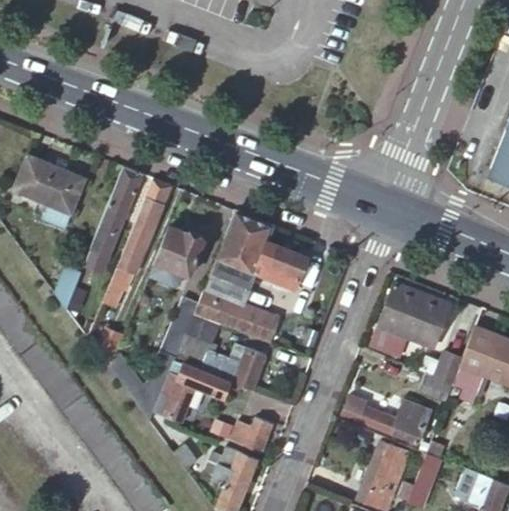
[(508,123),(487,179),(508,187),(508,123)]
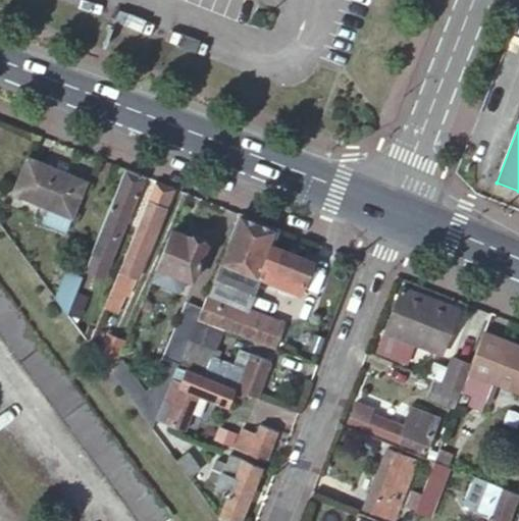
[(71,219),(85,185),(24,161),(11,196),(71,219)]
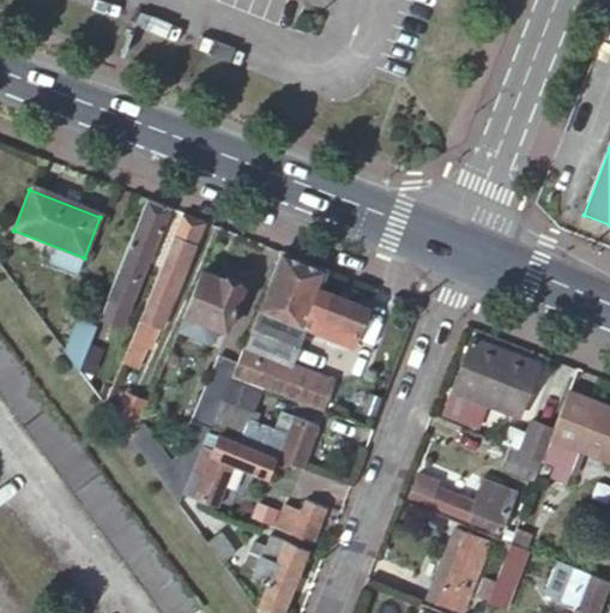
[(168,211),(145,203),(106,301),(128,311),(168,211)]
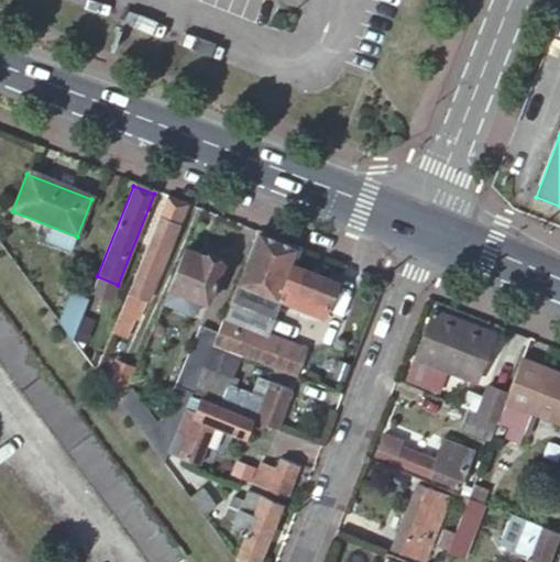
[(164,199),(156,219),(176,227),(184,207),(164,199)]
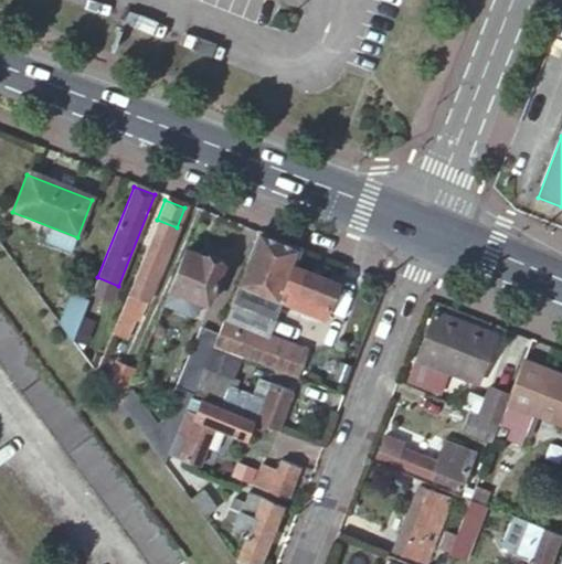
[(157,220),(127,296),(140,301),(147,304),(177,227),(157,220)]
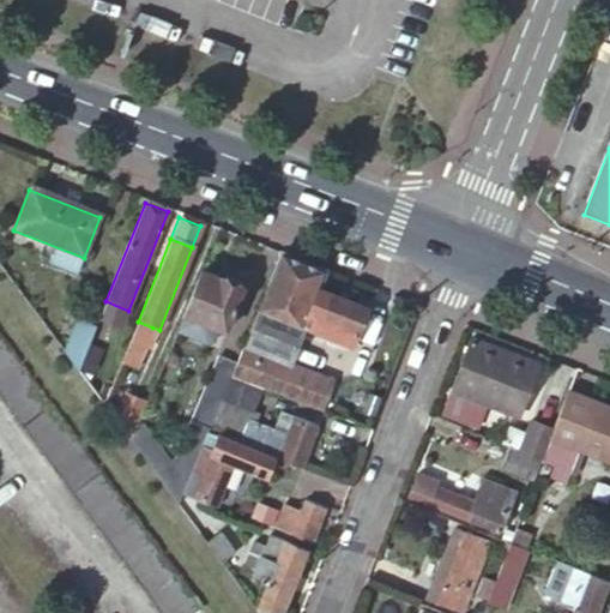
[(324,271),(277,253),(254,312),(302,330),(351,348),(367,307),(318,288),(324,271)]
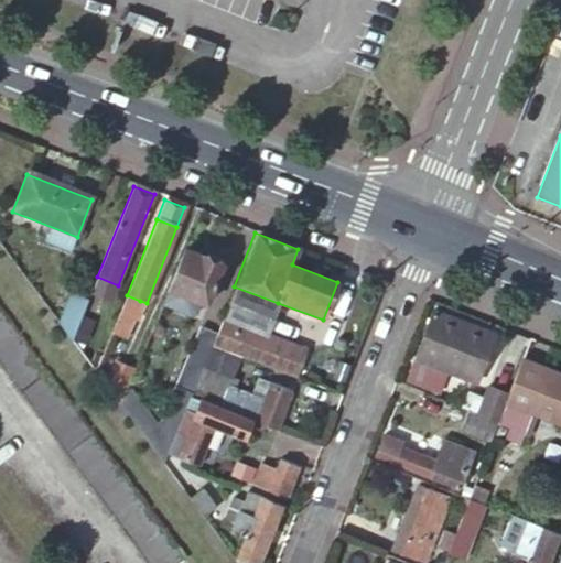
[(197,262),(201,256),(185,250),(183,257),(197,262)]
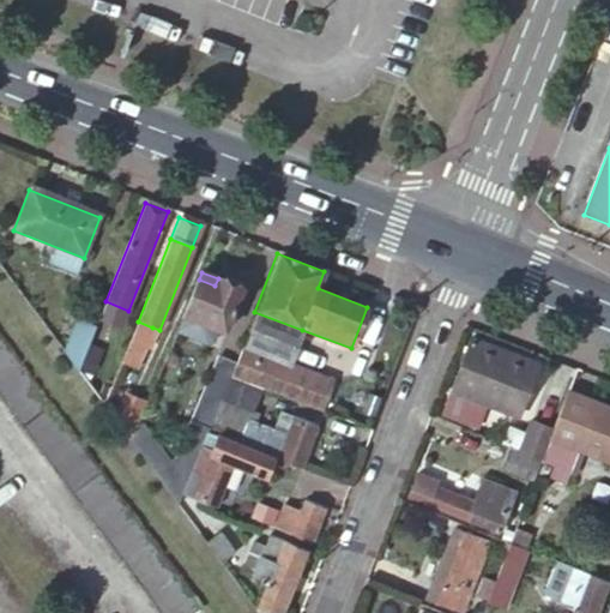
[(222,281),(218,278),(215,286),(199,280),(185,316),(225,332),(243,289),(239,287),(239,282),(227,277),(222,281)]
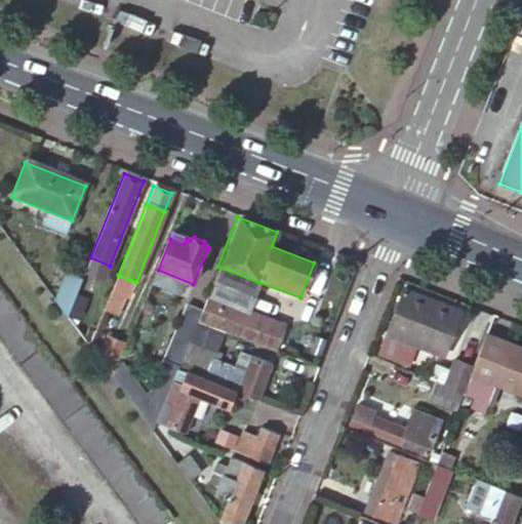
[(258,282),(217,267),(205,296),(247,312),(258,282)]
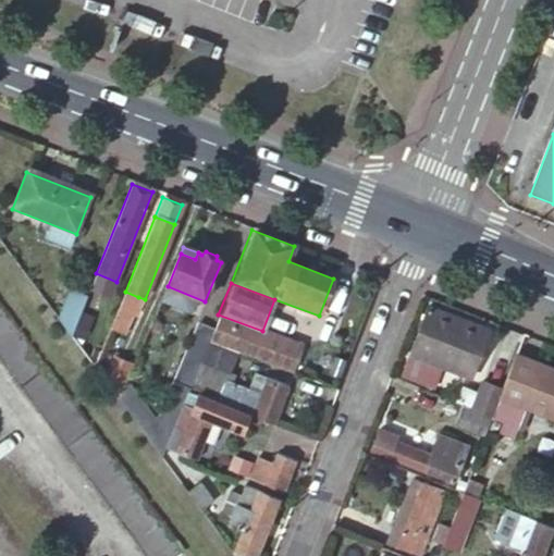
[(120,306),(96,369),(105,381),(114,356),(138,297),(125,292),(120,306)]
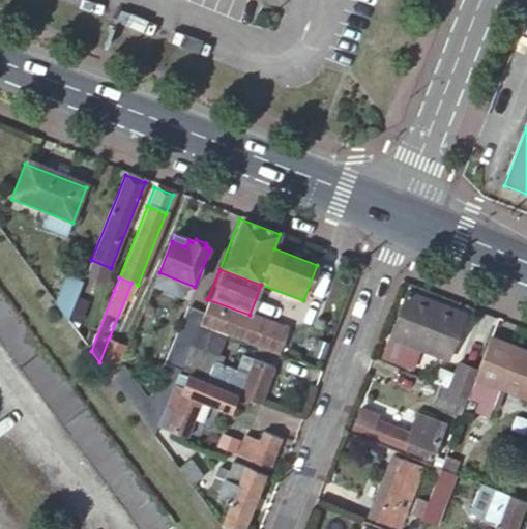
[(72,305),(67,320),(91,351),(114,291),(101,286),(89,316),(91,317),(88,325),(72,305)]
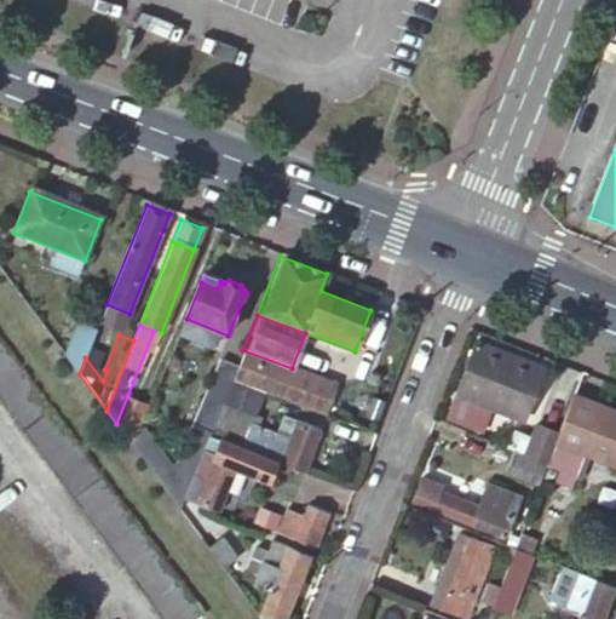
[(475,339),(443,420),(471,431),(475,419),(485,423),(488,414),(476,410),(479,400),(496,407),(500,399),(524,408),(530,389),(520,385),(528,361),(475,339)]
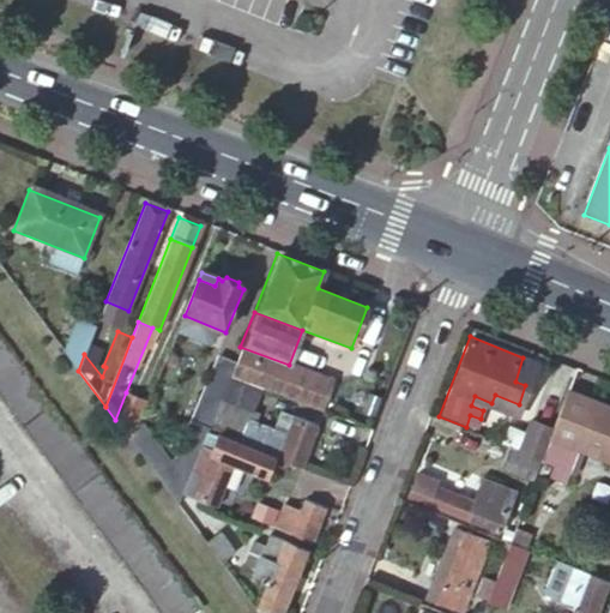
[(0,396),(158,612),(197,612),(199,611),(0,338),(0,396)]
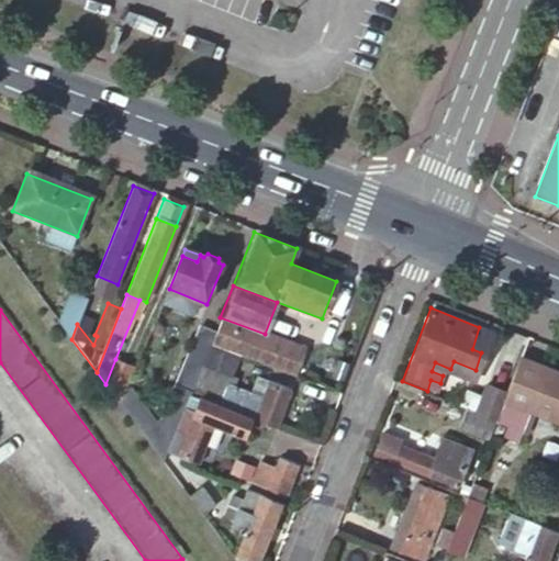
[(210,341),(213,335),(194,327),(191,336),(192,337),(159,419),(158,421),(175,429),(189,394),(202,362),(210,341)]
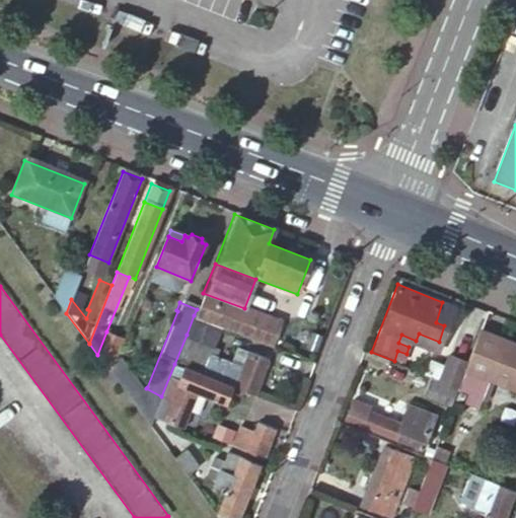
[(223,326),(194,315),(187,335),(215,347),(223,326)]
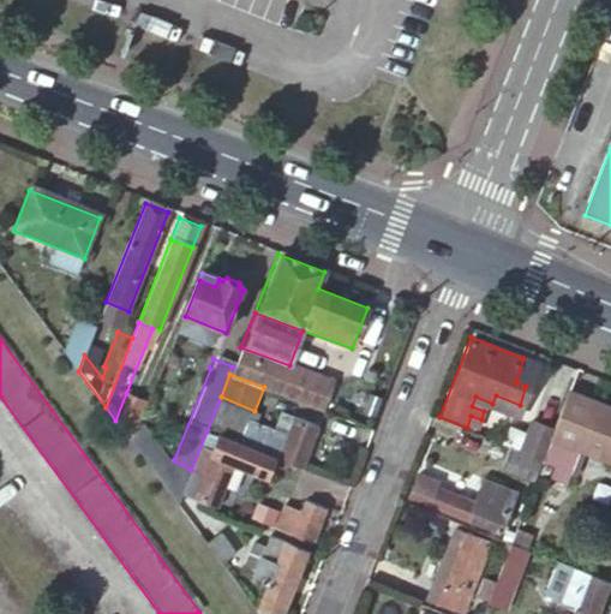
[(610,407),(569,392),(556,425),(551,439),(579,449),(610,462),(610,407)]
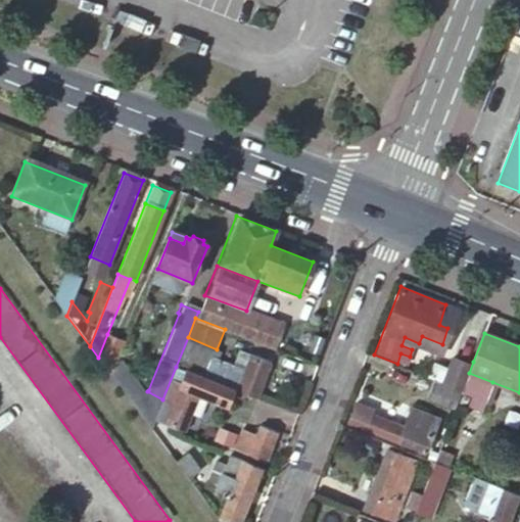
[(107,334),(98,358),(110,374),(117,357),(124,341),(107,334)]
